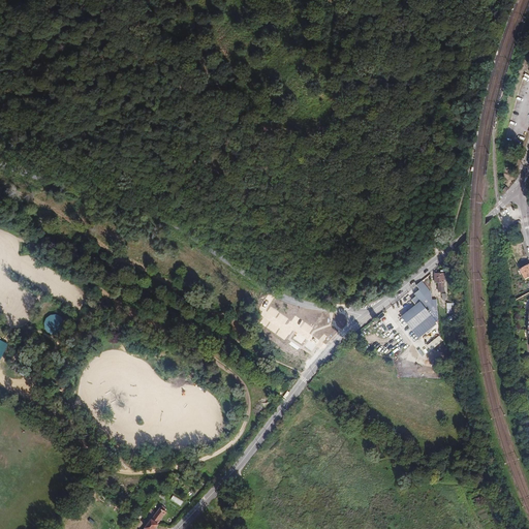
[(528,265),(522,268),(520,270),(525,279),(528,277),(528,265)]
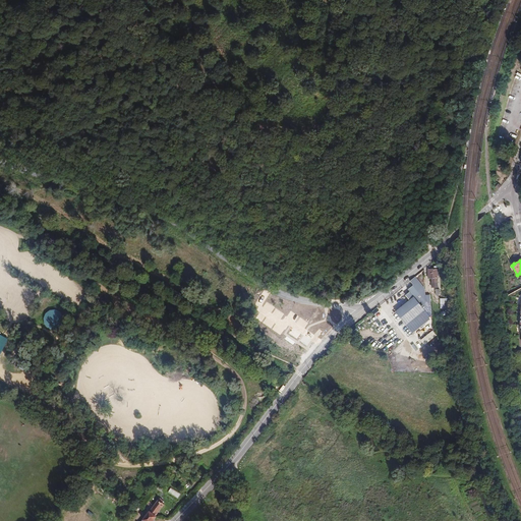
[(438,270),(430,270),(428,270),(428,272),(428,273),(428,278),(431,278),(431,287),(437,288),(437,278),(438,270)]
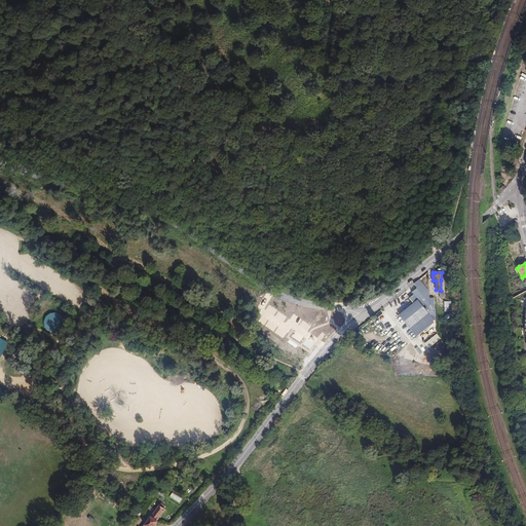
[(420,296),(415,290),(412,292),(414,294),(409,298),(413,303),(400,314),(415,334),(431,322),(428,313),(424,308),(429,303),(431,305),(435,304),(435,298),(429,298),(429,292),(419,278),(414,284),(418,288),(420,286),(425,292),(420,296)]
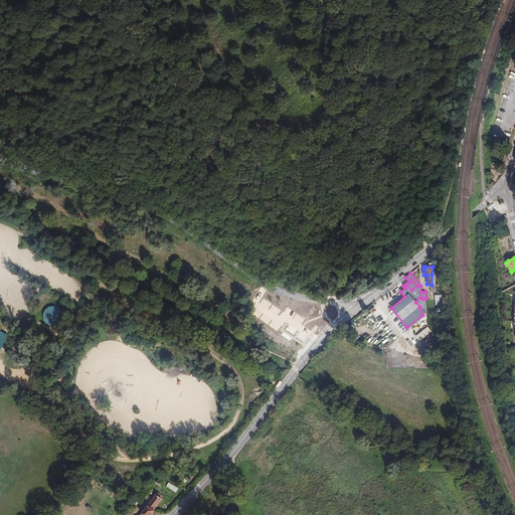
[(411,280),(409,282),(406,284),(411,290),(416,286),(411,280)]
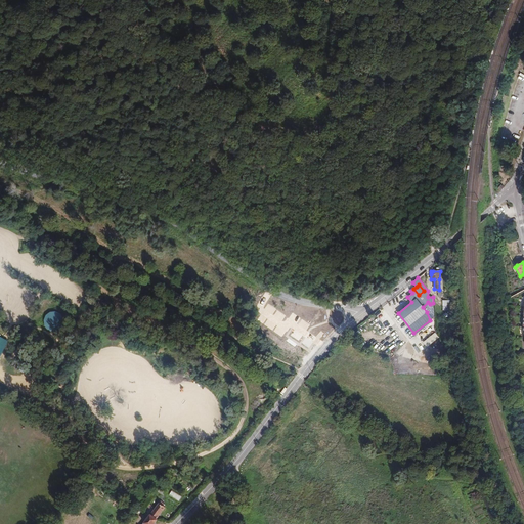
[(55,312),(50,312),(46,315),(44,320),(45,325),(48,330),(53,332),(57,332),(61,329),(64,323),(63,317),(60,314),(55,312)]
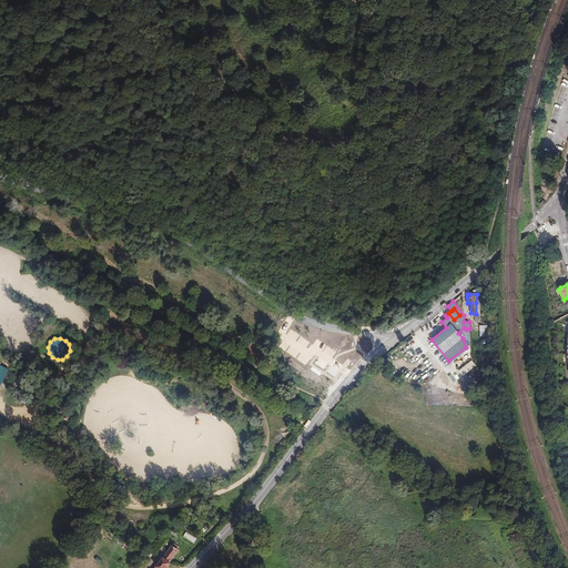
[(414,363),(421,359),(417,353),(411,356),(414,363)]
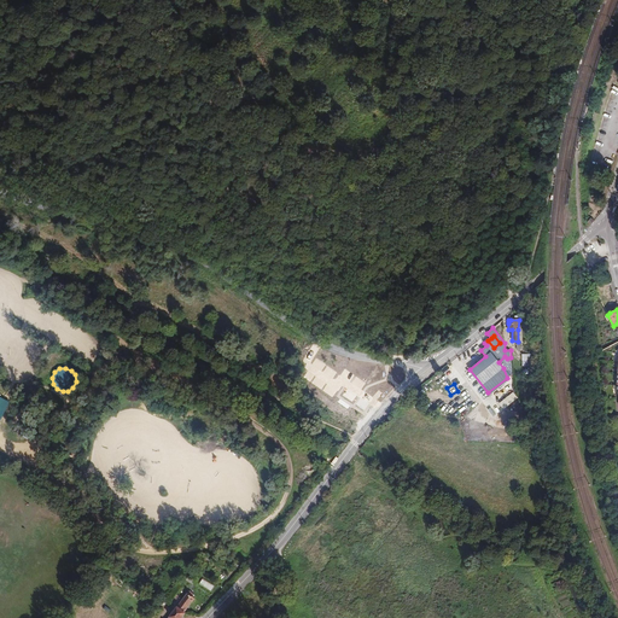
[(500,403),(505,409),(519,397),(514,391),(500,403)]
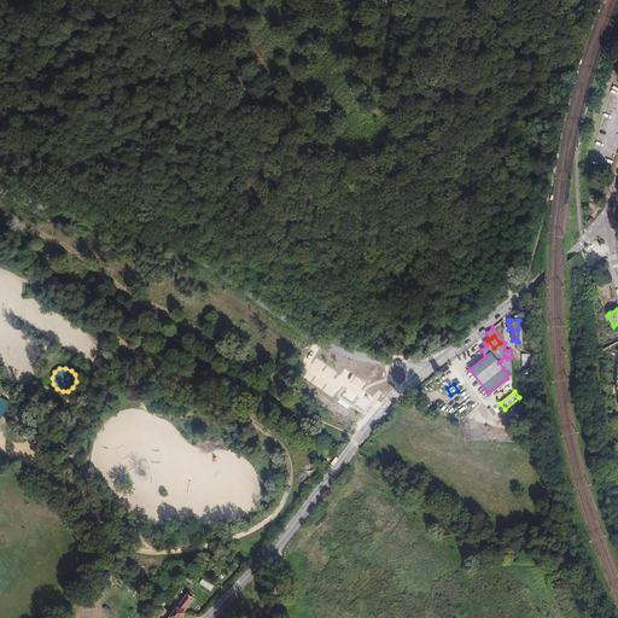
[(0,421),(11,402),(0,396),(0,421)]
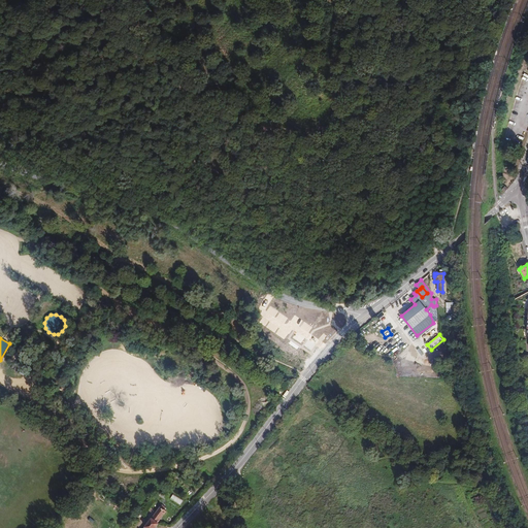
[(180,505),(184,500),(173,494),(170,499),(180,505)]
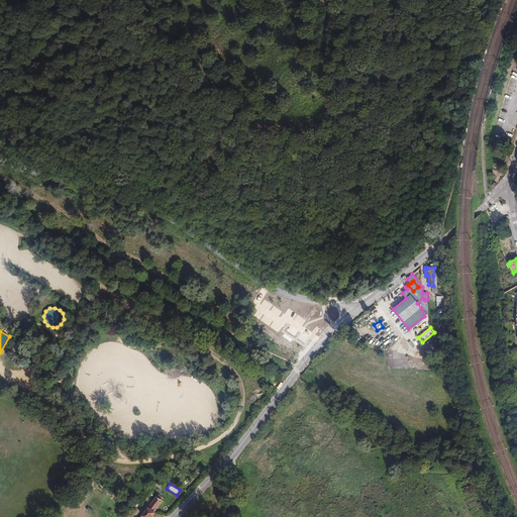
[(153,515),(154,514),(154,513),(163,501),(162,500),(163,498),(160,496),(159,495),(147,509),(146,510),(153,515)]
